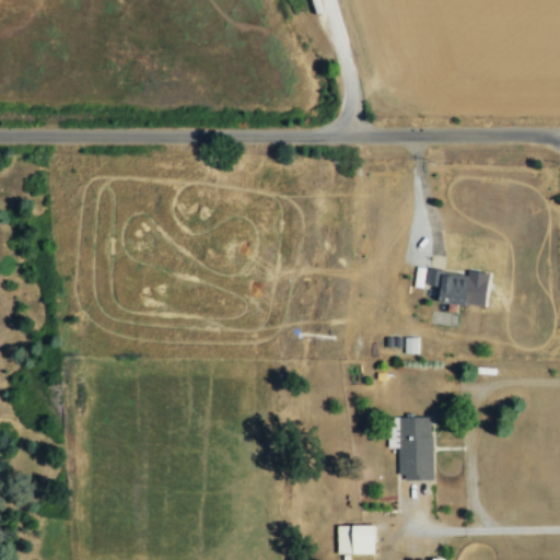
[(411,286),(421,287),(422,268),(413,267),(411,286)]
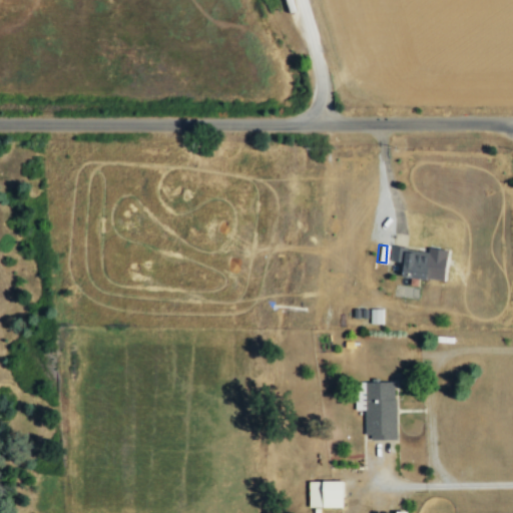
[(389,261),(403,262),(402,277),(427,278),(429,249),(390,247),(389,261)]
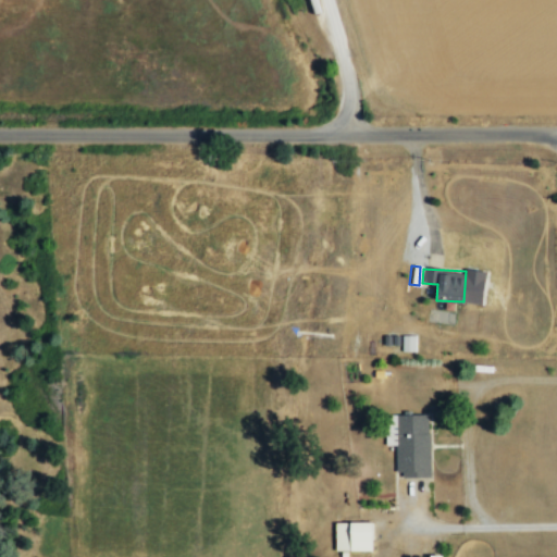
[(415,334),(400,334),(400,350),(415,351),(415,334)]
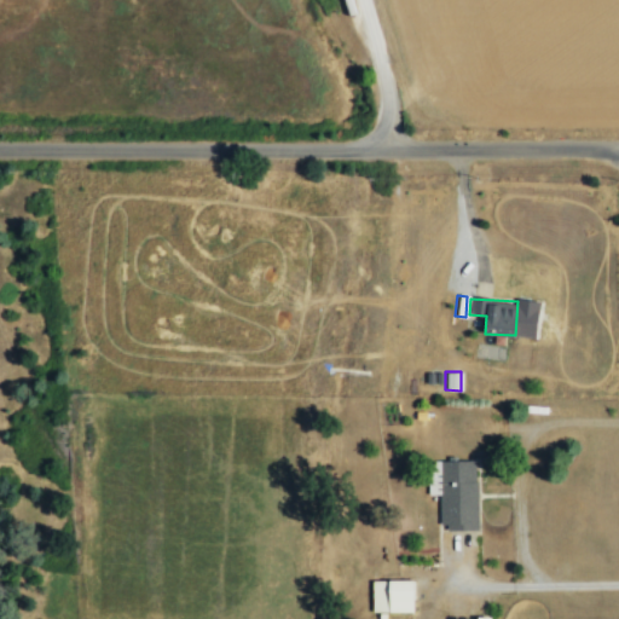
[(478,528),(476,460),(440,461),(441,530),(478,528)]
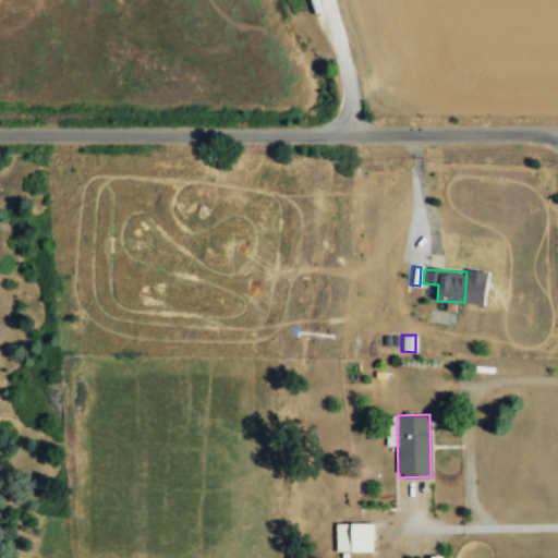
[(335,552),(373,550),(373,522),(335,523),(335,552)]
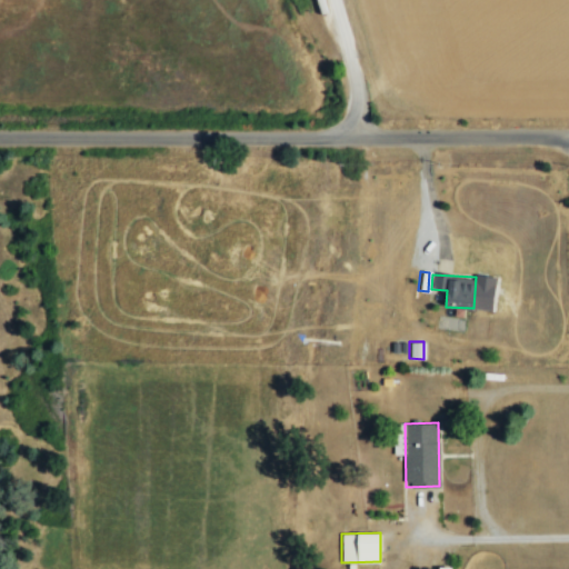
All buildings are outlined.
